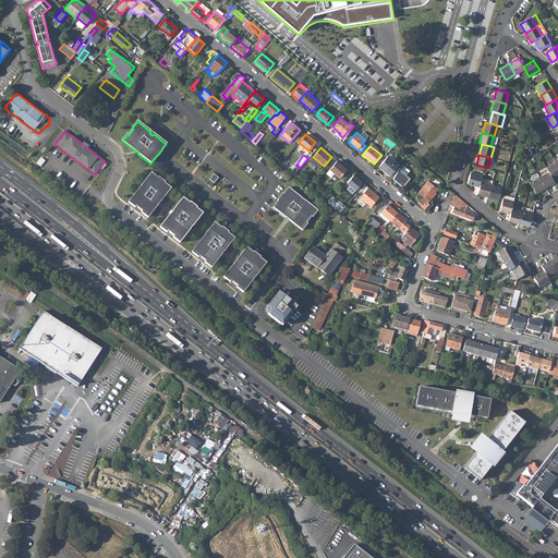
[(388,156),(378,167),(389,174),(398,165),(393,161),(388,156)]
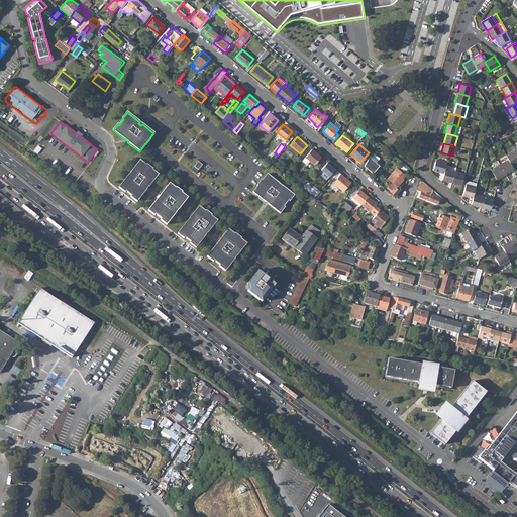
[(321,157),(312,148),(305,157),(314,165),(321,157)]
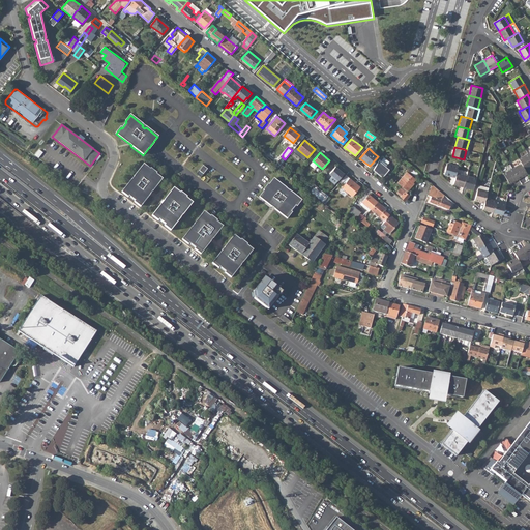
[(529,157),(527,153),(519,158),(521,163),(525,169),(529,165),(529,157)]
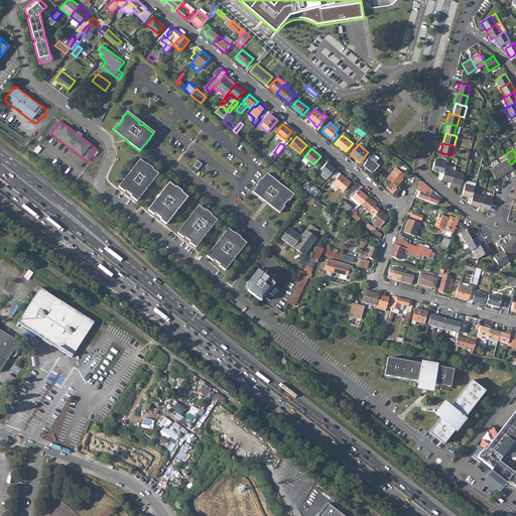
[(369,156),(363,164),(368,168),(369,167),(373,171),(379,165),(376,162),(369,156)]
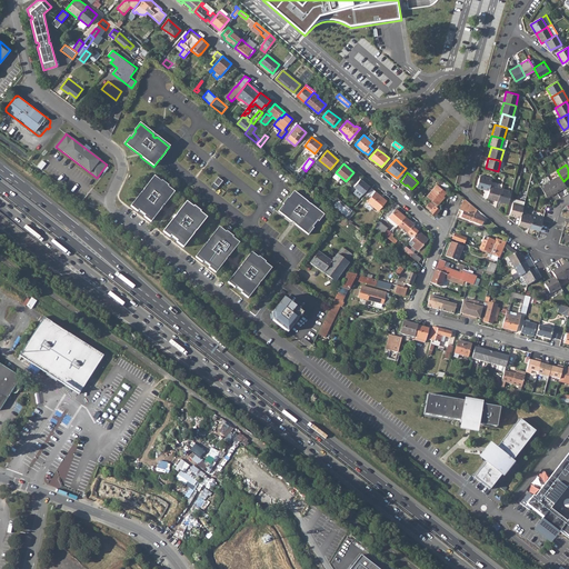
[(492,178),(480,175),(477,187),(489,190),(490,186),(492,178)]
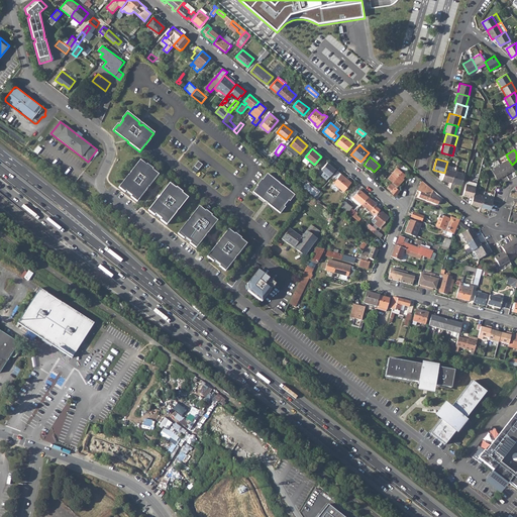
[(508,159),(500,164),(505,174),(514,169),(512,165),(508,159)]
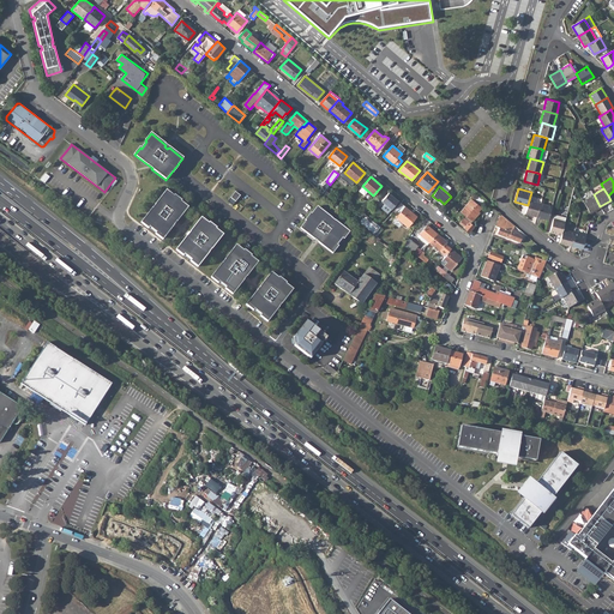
[(155,234),(162,240),(174,226),(172,224),(174,221),(176,222),(187,208),(167,191),(155,205),(156,206),(154,210),(152,209),(142,223),(149,229),(149,228),(156,233),(155,234)]
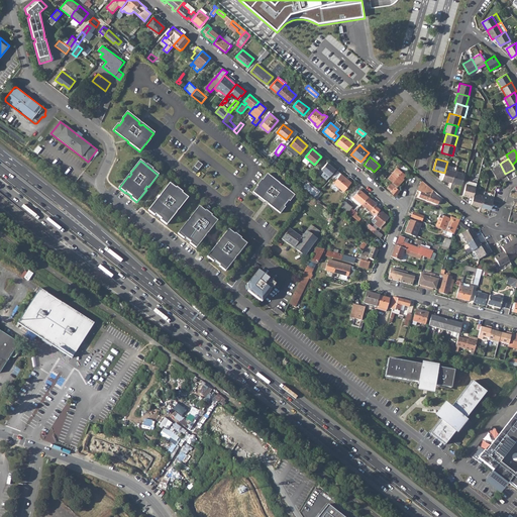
[(282,168),(274,161),(273,161),(272,163),(280,170),(282,168)]
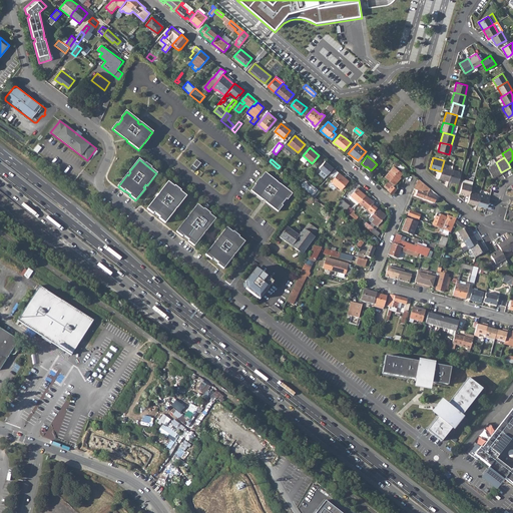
[(196,160),(192,165),(197,168),(201,163),(196,160)]
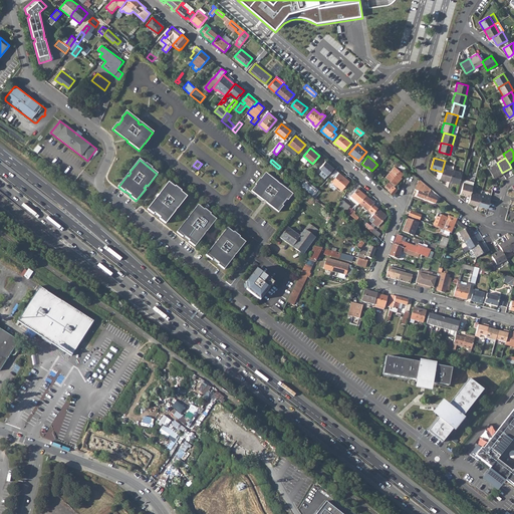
[(333,168),(325,161),(319,168),(322,171),(319,174),(324,179),(333,168)]
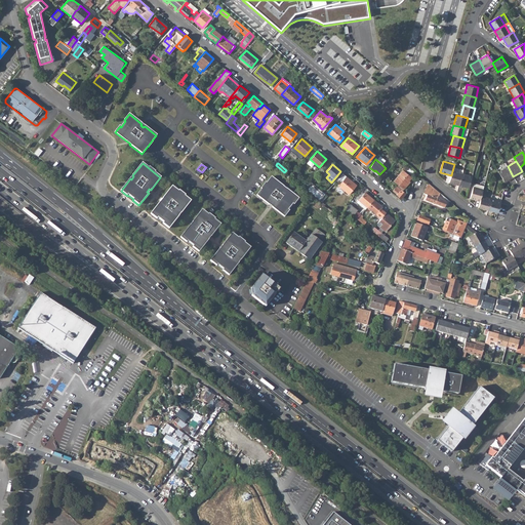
[(508,166),(498,172),(505,182),(513,176),(508,166)]
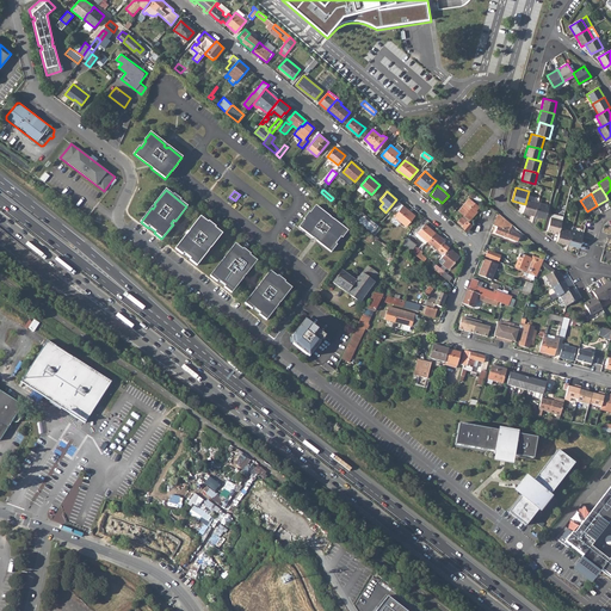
[(469,198),(458,210),(464,215),(463,217),(462,217),(457,222),(462,226),(462,227),(467,230),(471,226),(468,223),(477,211),(476,210),(479,207),(469,198)]
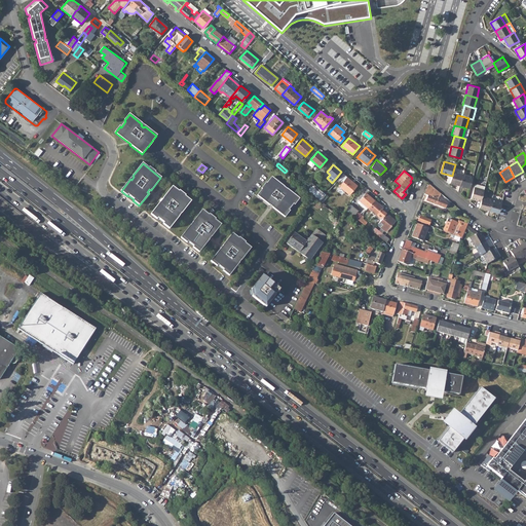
[(462,174),(453,172),(452,176),(450,183),(459,185),(462,174)]
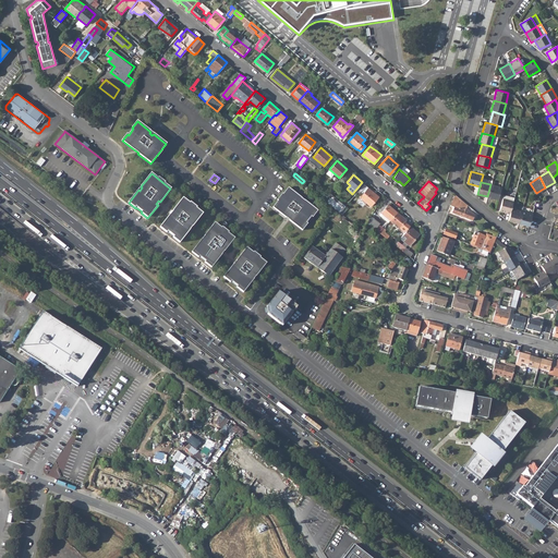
[(378,196),(364,184),(358,192),(362,195),(360,197),(364,201),(366,203),(371,206),(378,196)]
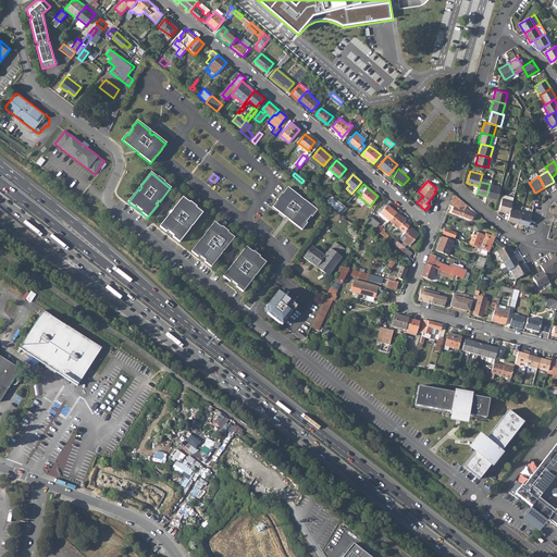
[(500,187),(490,184),(486,196),(497,199),(500,187)]
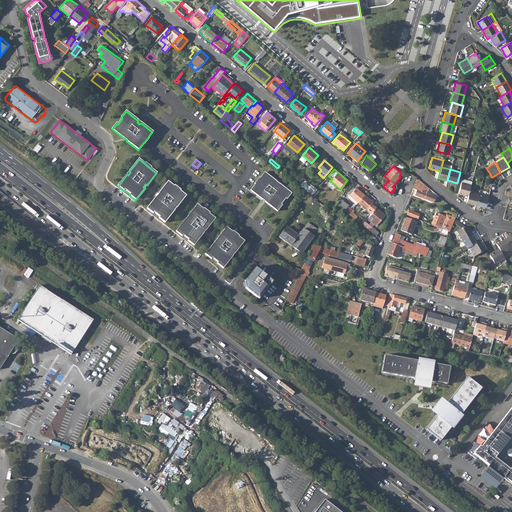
[(265,172),(251,190),(263,200),(264,198),(266,200),(265,202),(277,211),(282,205),(281,204),(286,199),(287,200),(291,193),(279,184),(279,185),(276,183),(277,182),(265,172)]
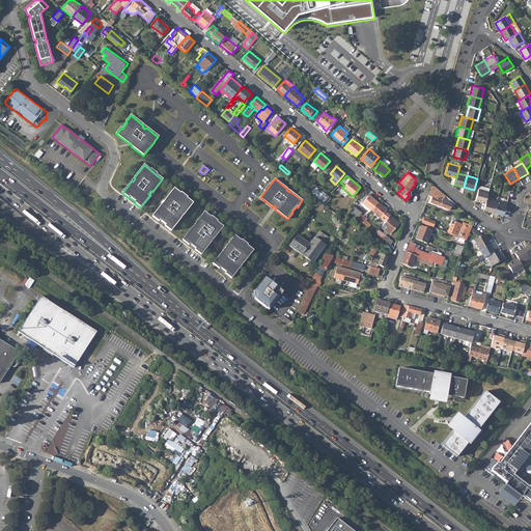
[(323,202),(328,197),(317,189),(318,188),(313,185),(311,187),(308,191),(308,192),(317,200),(323,203),(323,202)]
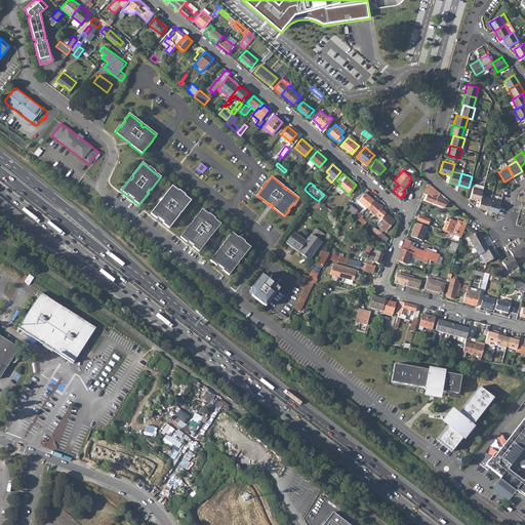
[(314,187),(324,195),(325,194),(315,186),(314,187)]
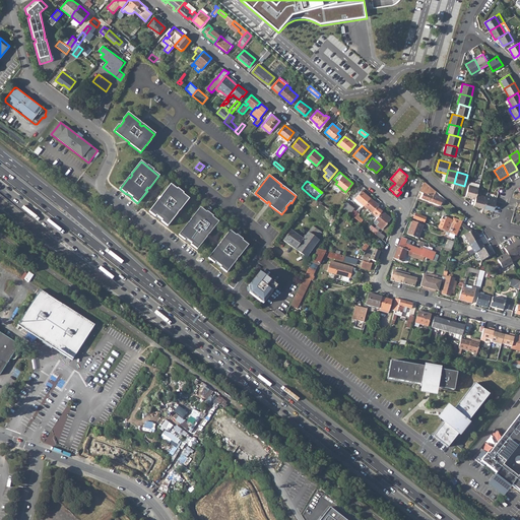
[(160,221),(168,226),(177,214),(176,213),(178,211),(179,211),(189,199),(171,185),(160,197),(163,198),(160,201),(158,200),(149,212),(155,217),(156,216),(161,220),(160,221)]
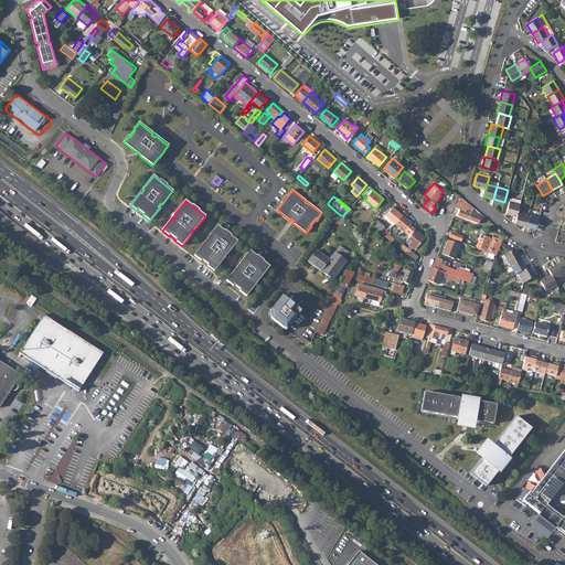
[(468,204),(459,201),(456,209),(460,210),(457,215),(479,224),(480,219),(471,213),(473,209),(468,204)]
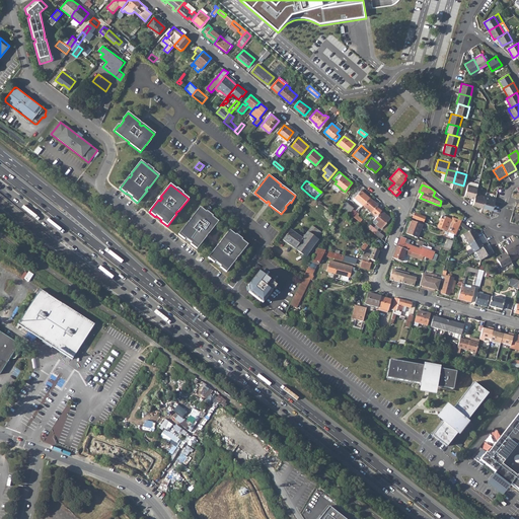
[(477,188),(467,184),(464,196),(474,199),(475,194),(477,188)]
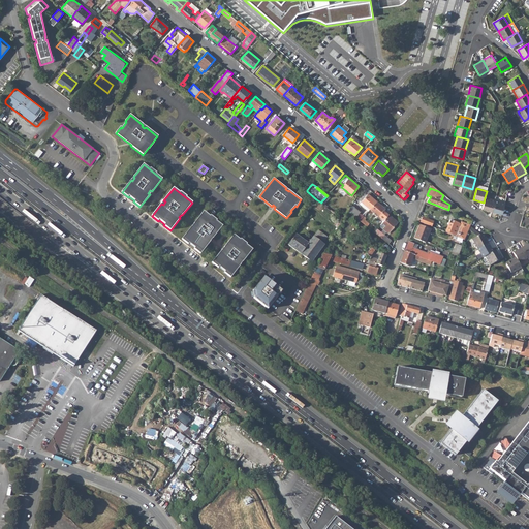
[(376,200),(368,193),(360,204),(366,209),(367,207),(370,209),(376,200)]
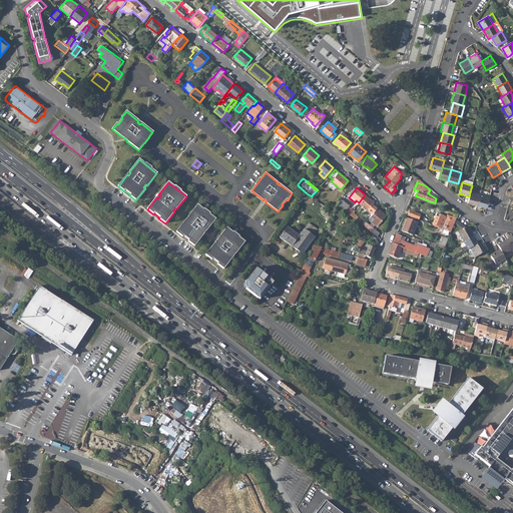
[(480,193),(470,191),(469,196),(467,202),(477,204),(480,193)]
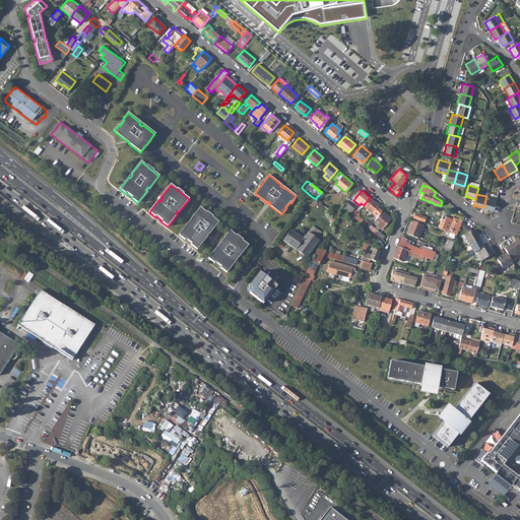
[(306,202),(321,215),(326,208),(316,199),(311,196),(306,202)]
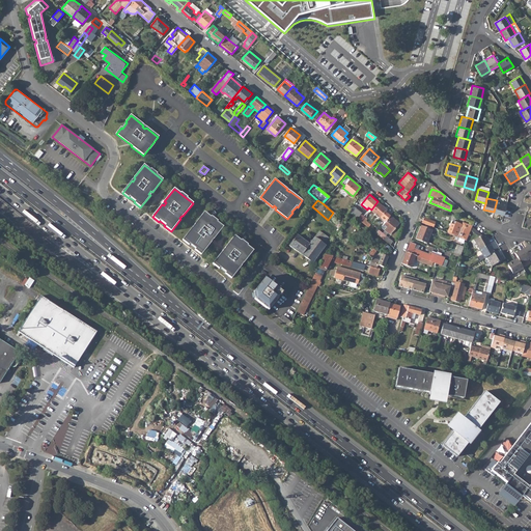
[(507,203),(497,200),(494,212),(504,215),(507,203)]
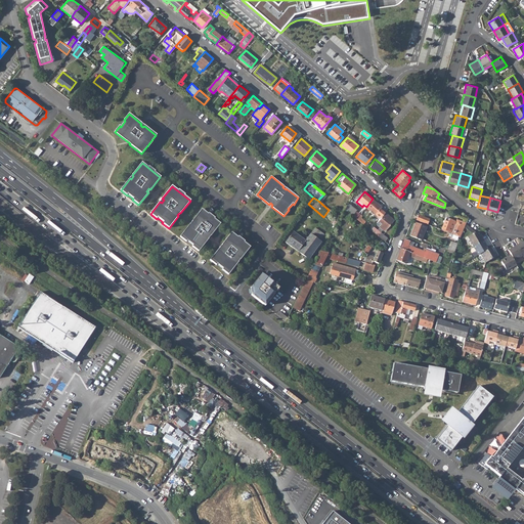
[(382,206),(373,199),(366,207),(372,211),(370,213),(374,215),(382,206)]
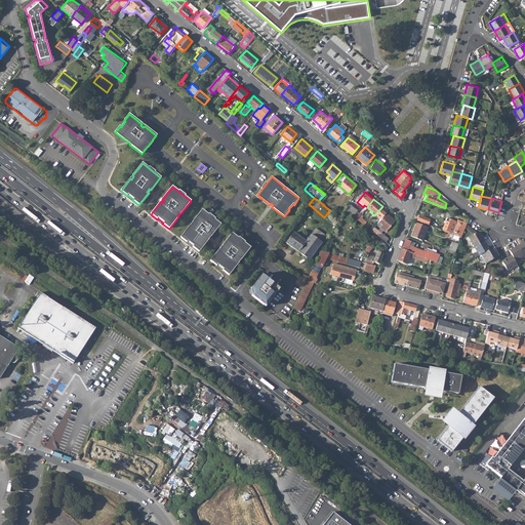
[(348,211),(357,219),(359,216),(361,214),(357,211),(358,210),(352,205),(348,211)]
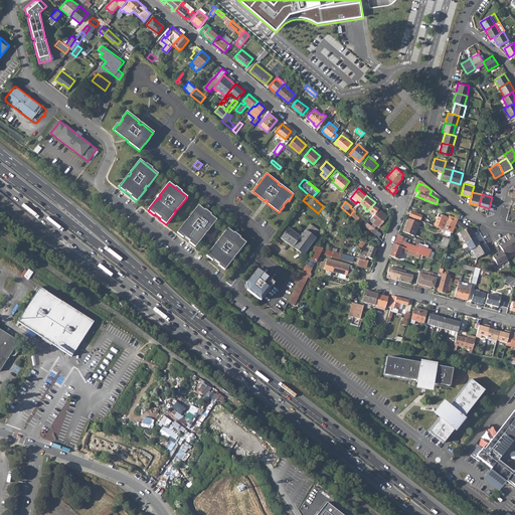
[(188,242),(195,247),(204,235),(203,234),(205,231),(206,232),(216,220),(198,206),(188,218),(189,219),(187,221),(186,221),(177,233),(183,238),(184,237),(189,241),(188,242)]
